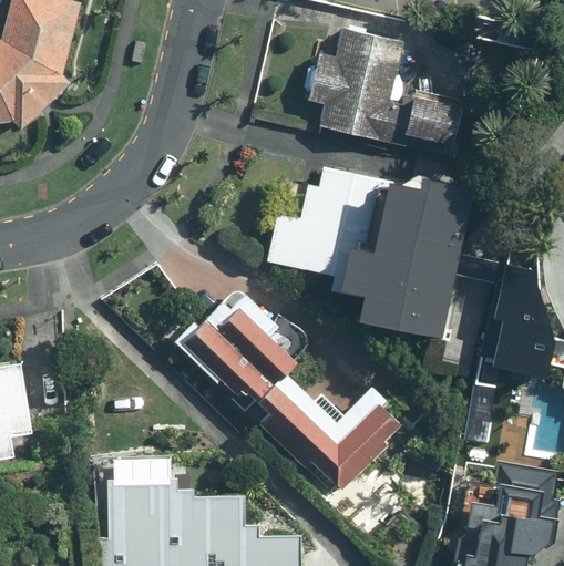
[(0,123),(13,122),(21,131),(71,80),(61,71),(80,1),(75,0),(13,0),(6,31),(0,35),(0,123)]
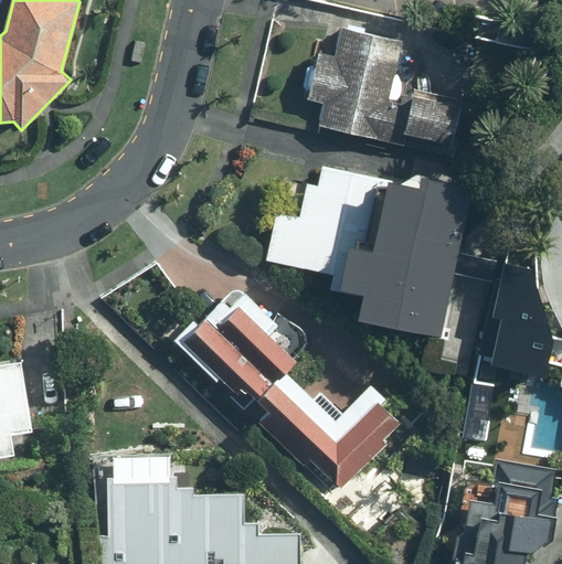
[(451,155),(463,99),(399,87),(400,80),(392,78),(399,42),(338,30),(333,55),(315,51),(305,99),(324,103),(318,128),(404,146),(451,155)]
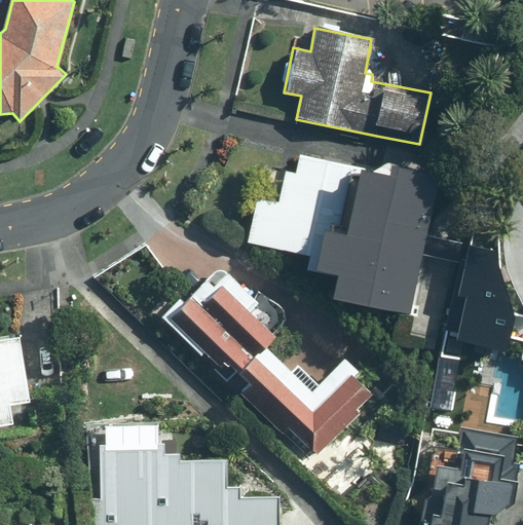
[(390,164),(388,176),(357,171),(300,160),(298,174),(285,171),(279,201),(255,197),(247,244),(309,254),(306,269),(315,271),(315,274),(336,278),(333,299),(411,312),(437,173),(390,164)]
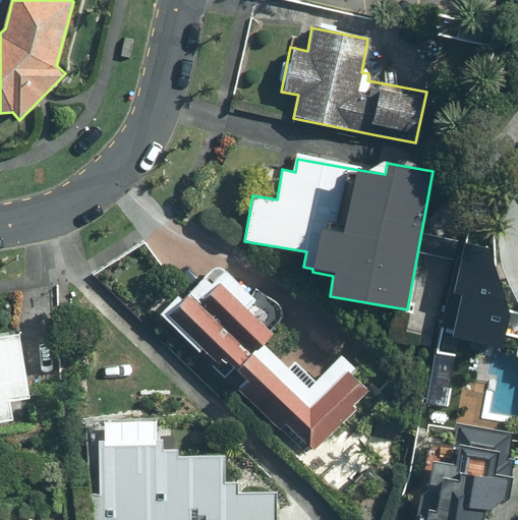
[(219,366),(225,360),(244,382),(237,388),(279,431),(286,424),(310,451),(355,409),(351,405),(369,387),(341,356),(306,390),(262,342),(270,335),(212,274),(169,314),(219,366)]
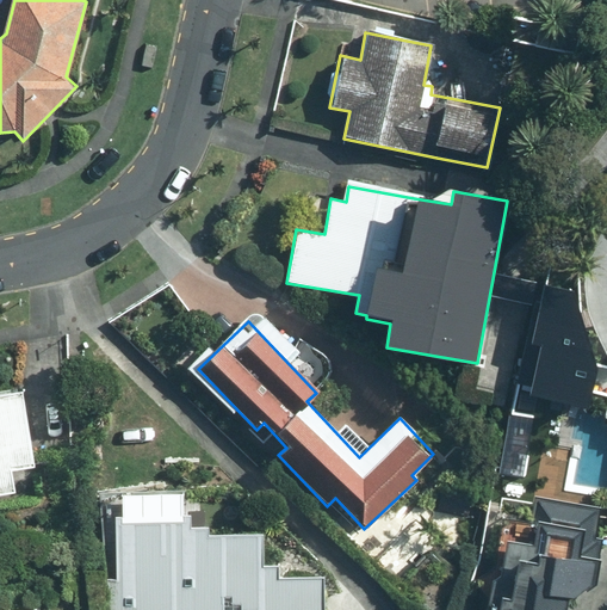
[(0,490),(14,487),(11,468),(35,463),(22,393),(0,396),(0,490)]
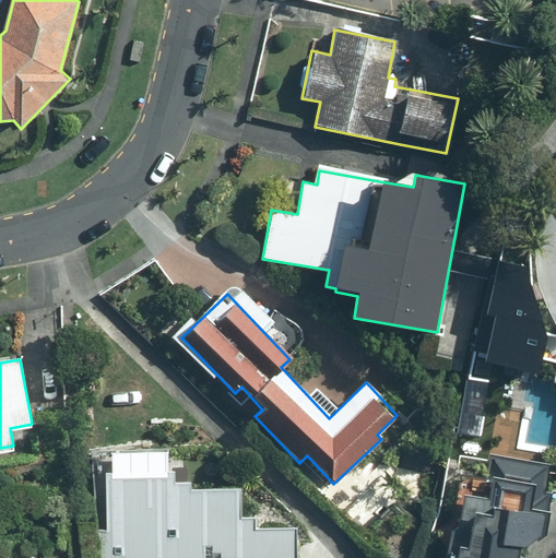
[(520,557),(521,545),(544,547),(547,511),(533,510),(534,493),(546,494),(549,464),(491,459),(488,481),(462,478),(459,514),(435,530),(445,548),(442,557),(520,557)]
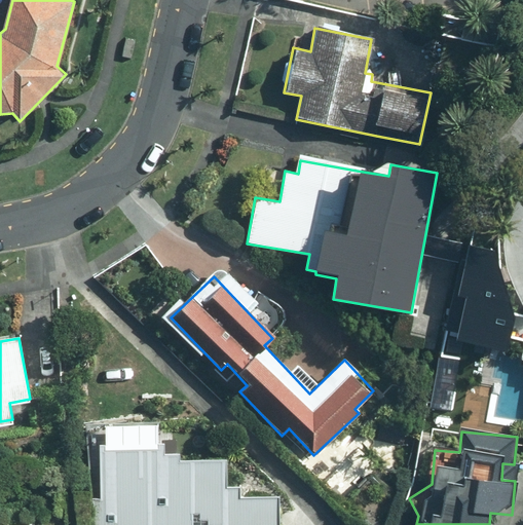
[(225,458),(166,456),(166,444),(101,442),(99,524),(191,524),(192,523),(220,524),(219,524),(278,524),(281,490),(224,489),(225,458)]
